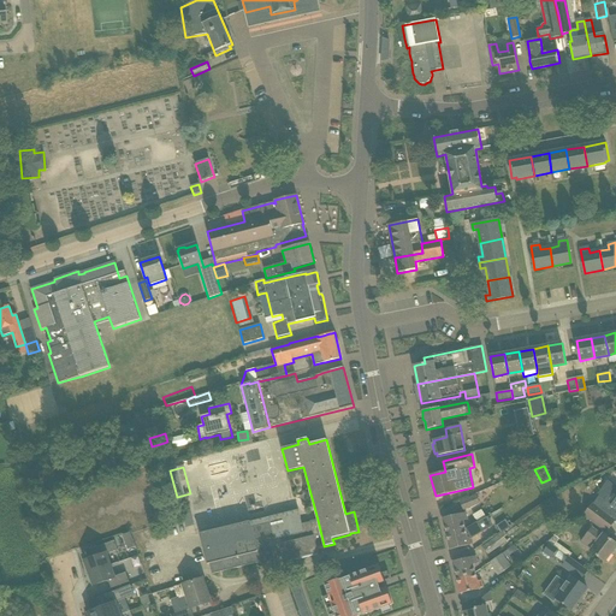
[(599,496),(593,503),(612,517),(611,517),(615,521),(615,520),(615,485),(615,486),(604,501),(599,496)]
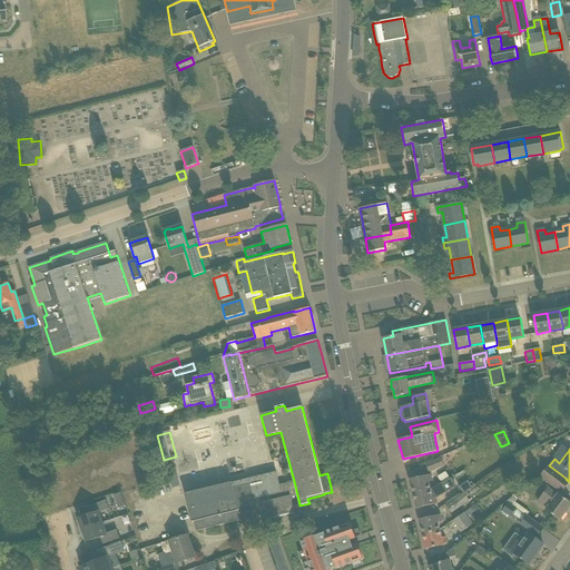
[(425,465),(429,472),(443,465),(441,459),(425,465)]
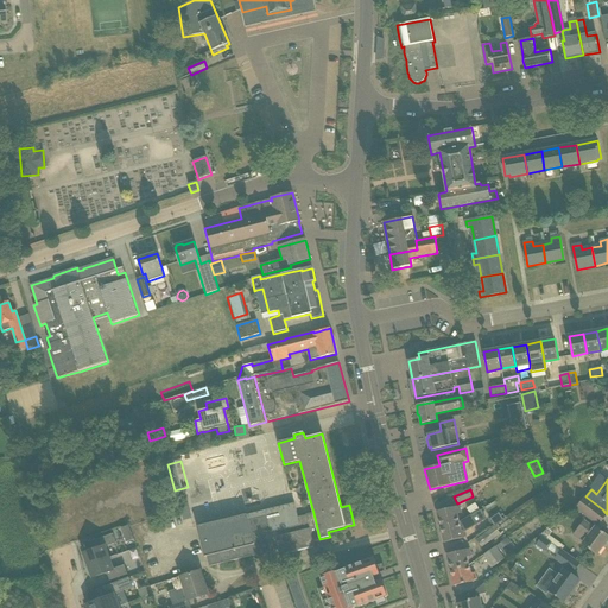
[(586,496),(576,508),(599,526),(607,514),(603,511),(605,511),(586,496)]
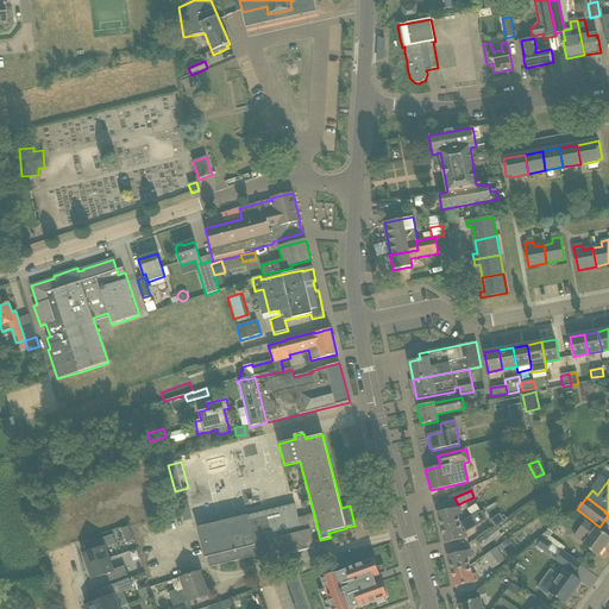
[(207,558),(209,567),(255,557),(256,562),(272,557),(269,542),(280,540),(284,558),(315,550),(313,541),(320,539),(314,514),(299,519),(295,504),(198,528),(205,559),(207,558)]
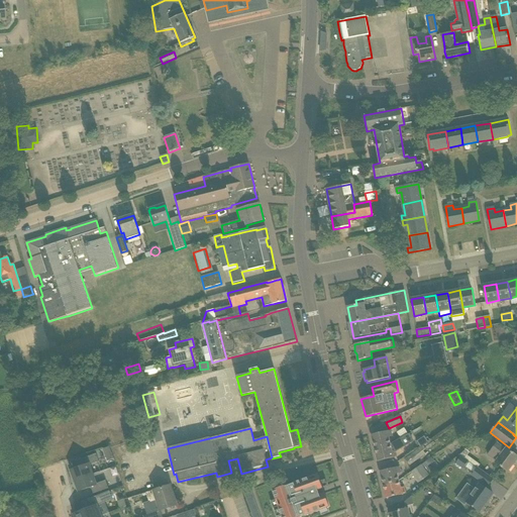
[(391,430),(372,434),(375,448),(390,444),(389,437),(392,436),(391,430)]
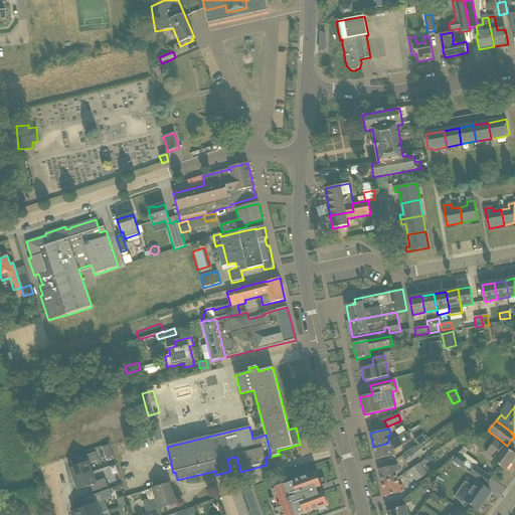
[(153,432),(156,442),(163,439),(160,430),(153,432)]
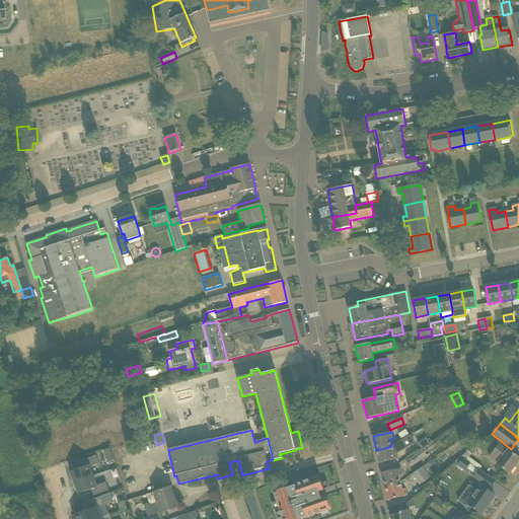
[(426,438),(419,443),(422,448),(422,449),(423,449),(425,447),(430,444),(430,443),(426,438)]
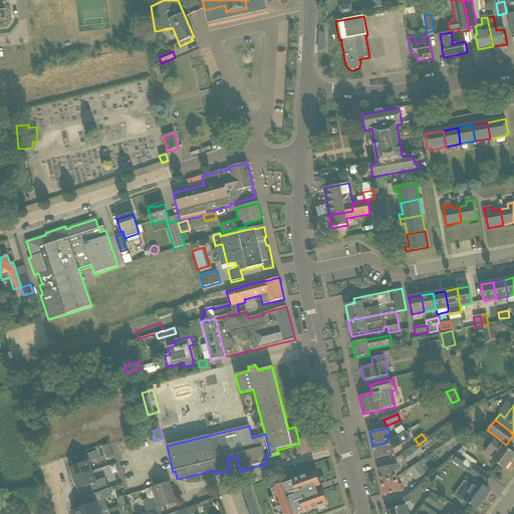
[(388,442),(372,446),(375,459),(395,455),(394,450),(403,444),(398,436),(388,442)]
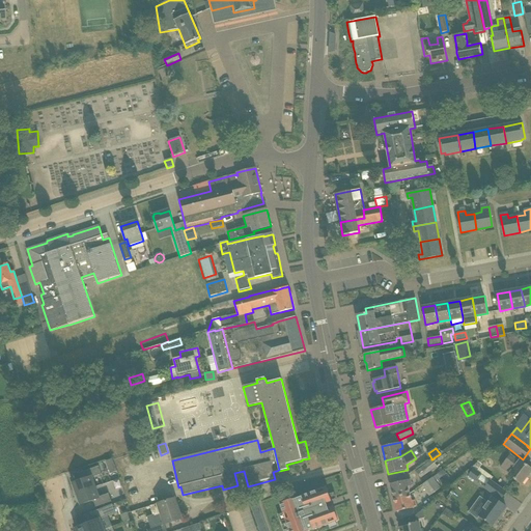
[(440,454),(435,457),(437,460),(438,463),(446,456),(445,455),(443,452),(440,454)]
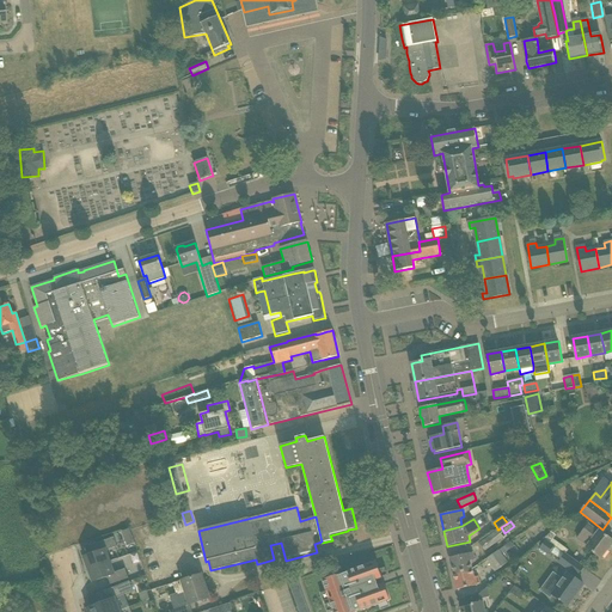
[(589,524),(582,532),(592,539),(586,546),(586,548),(592,551),(601,558),(611,543),(611,539),(599,530),(598,531),(589,524)]
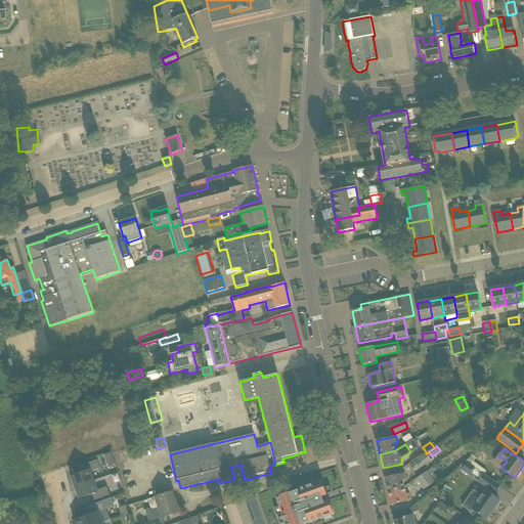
[(111,453),(104,455),(106,463),(114,460),(111,453)]
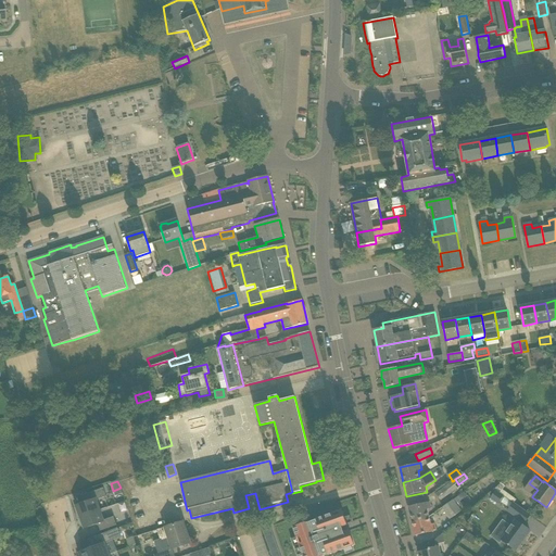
[(493,490),(514,504),(516,501),(502,491),(505,487),(501,483),(493,490)]
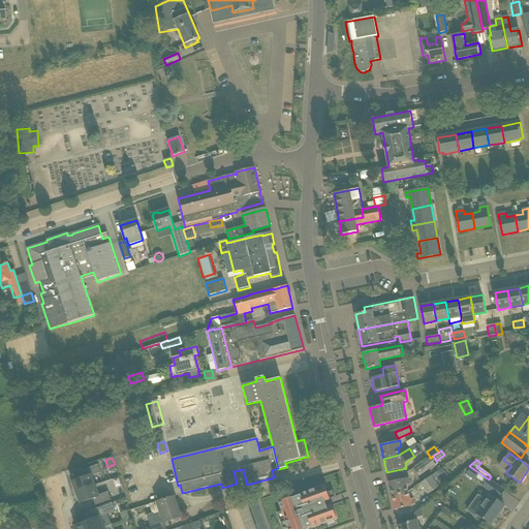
[(72,484),(71,485),(73,491),(75,490),(76,493),(96,486),(93,475),(101,472),(98,464),(83,470),(85,476),(75,479),(71,481),(72,484)]
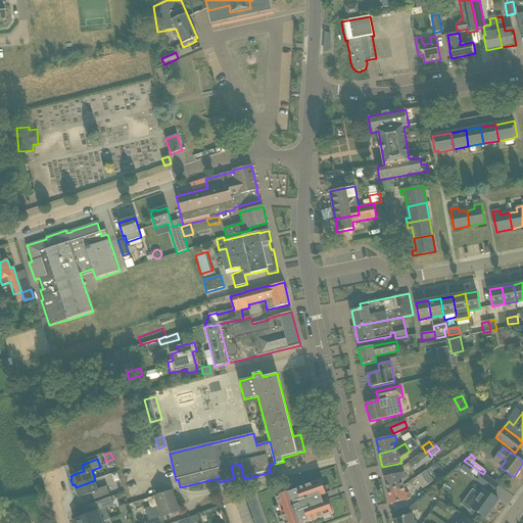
[(477,481),(493,492),(498,485),(483,474),(464,461),(458,466),(469,474),(470,472),(479,479),(477,481)]
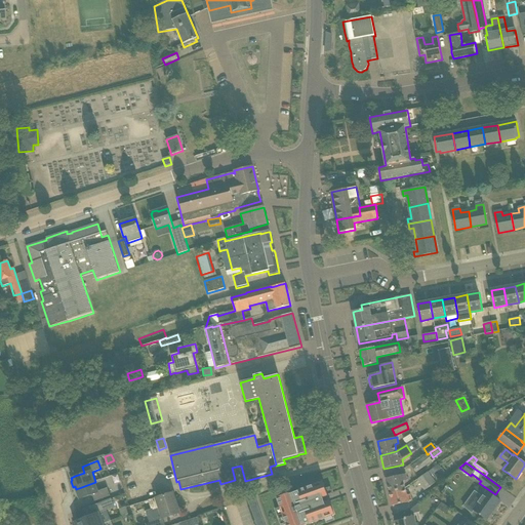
[(428,472),(416,480),(425,491),(436,483),(428,472)]
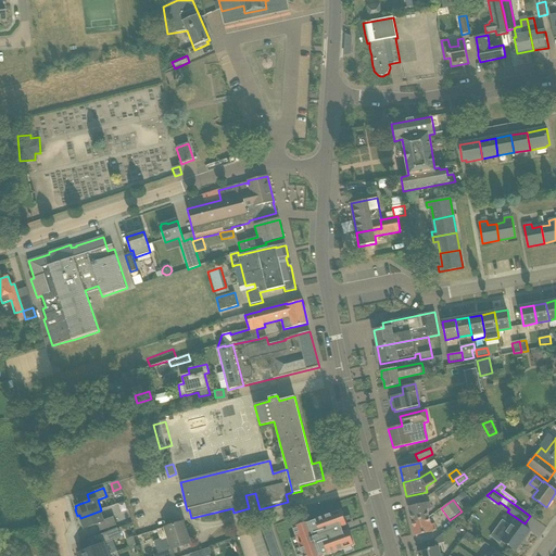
[(429,502),(408,507),(412,521),(428,518),(427,509),(430,509),(429,502)]
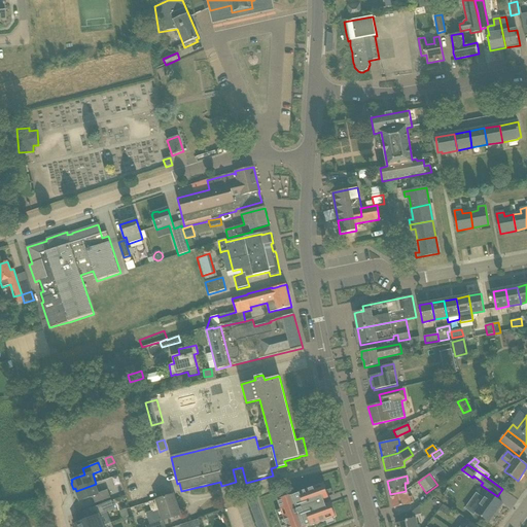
[(77,493),(75,494),(77,500),(78,500),(79,502),(93,497),(95,503),(110,498),(108,490),(99,493),(96,484),(76,491),(77,493)]
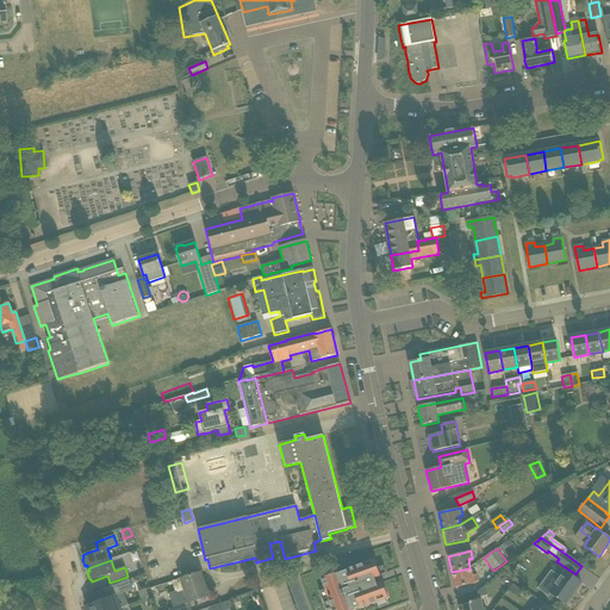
[(341,572),(322,579),(332,609),(354,609),(360,607),(360,608),(388,598),(383,582),(377,583),(375,579),(380,577),(374,560),(347,570),(347,571),(341,573),(341,572)]
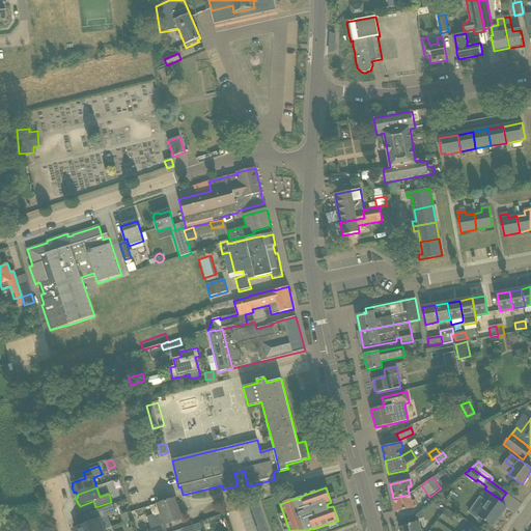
[(409,495),(393,498),(397,511),(416,507),(414,500),(411,501),(409,495)]
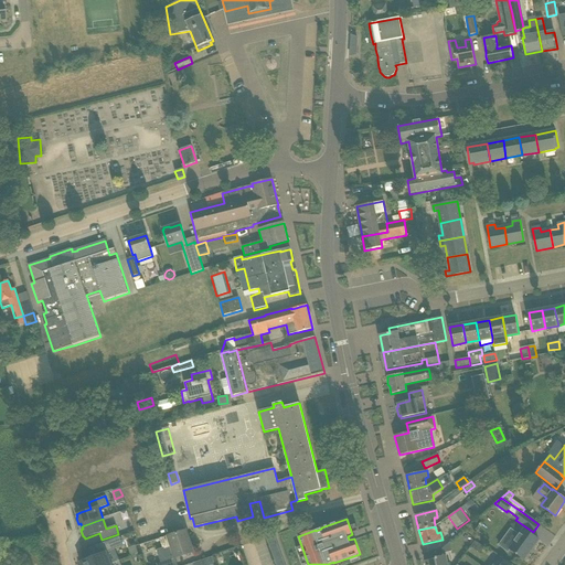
[(523,529),(509,548),(523,560),(539,539),(523,529)]
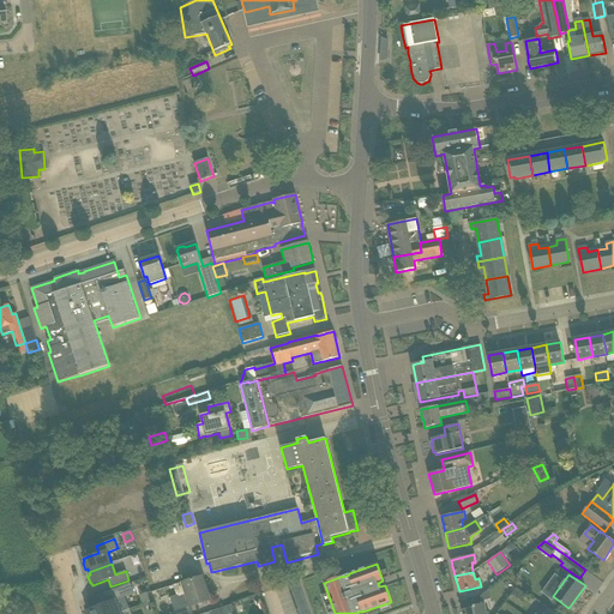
[(178,596),(170,599),(175,612),(191,607),(199,605),(210,601),(202,577),(182,583),(174,585),(178,596)]
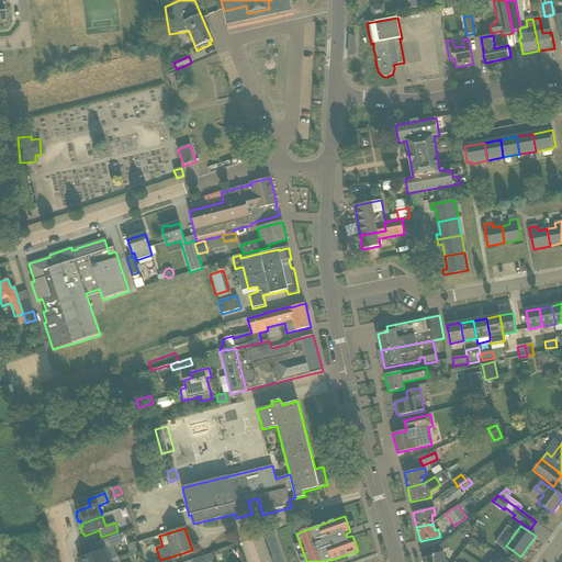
[(80,561),(108,561),(111,561),(107,549),(123,543),(119,534),(93,543),(97,551),(79,559),(80,561)]
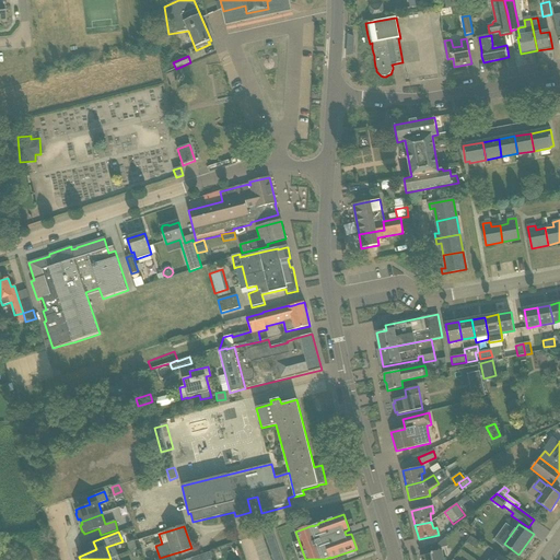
[(470,536),(466,543),(467,543),(476,549),(480,543),(470,536)]
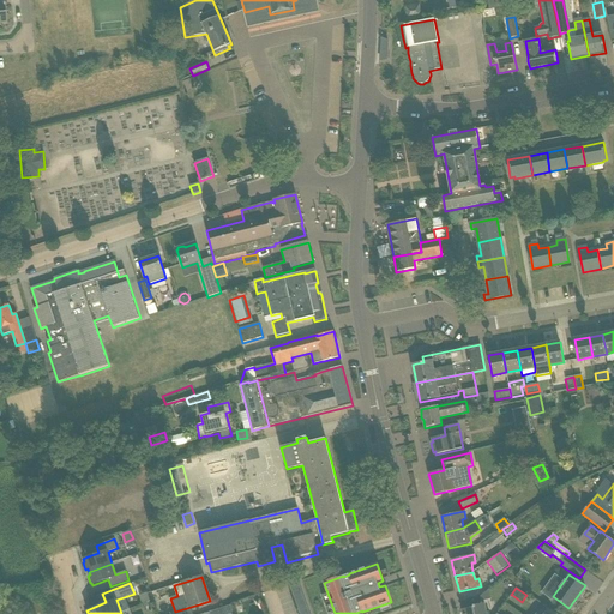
[(481,596),(482,601),(492,599),(489,589),(481,596)]
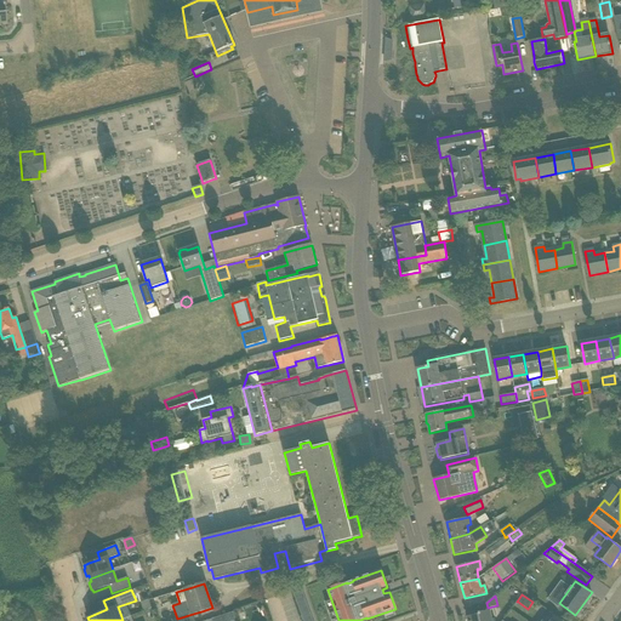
[(479,614),(468,616),(468,620),(495,620),(495,619),(493,620),(491,610),(479,613),(479,614)]
